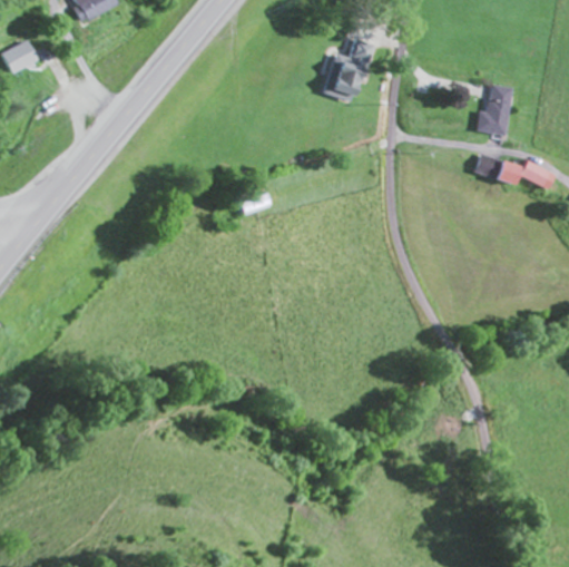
[(70,0),(84,22),(119,2),(117,0),(70,0)]
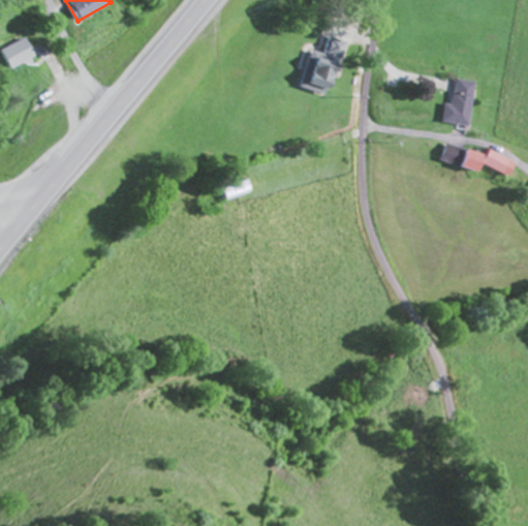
[(344,40),(323,36),(321,51),(302,48),(296,84),(336,91),(344,40)]
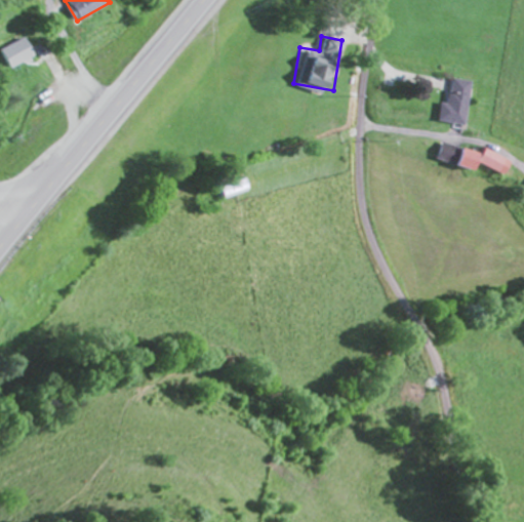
[(34,62),(32,39),(8,41),(10,64),(34,62)]
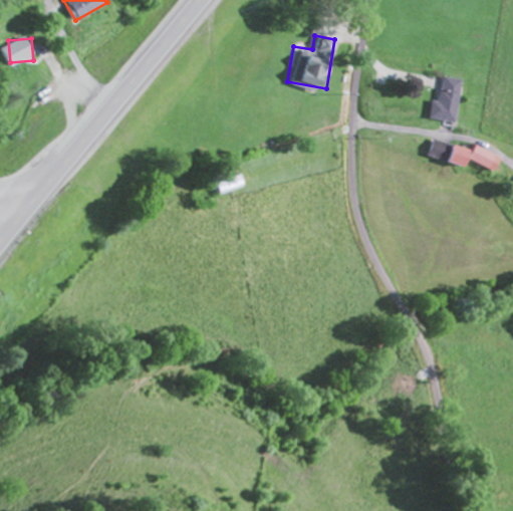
[(461,79),(435,75),(430,117),(455,120),(461,79)]
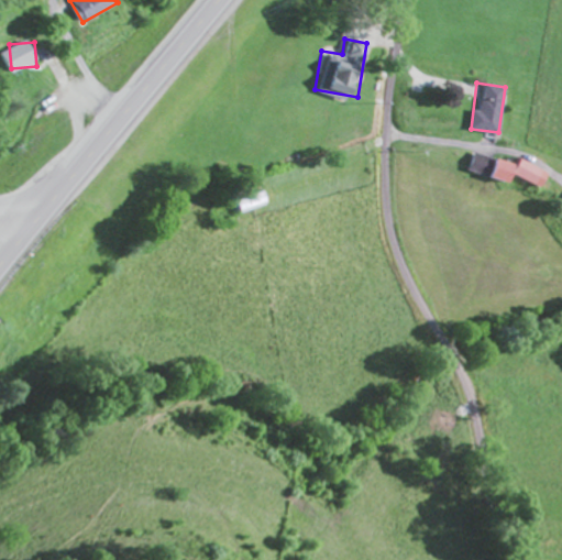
[(470,172),(514,182),(515,178),(544,185),(548,169),(496,157),(495,160),(474,154),(470,172)]
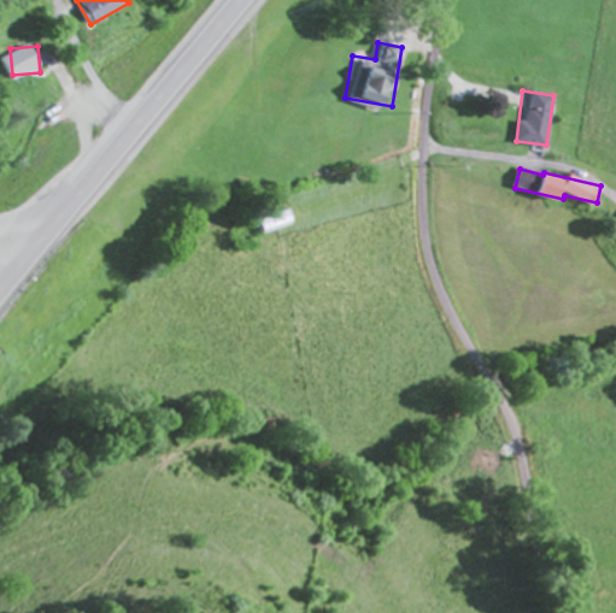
[(295,220),(289,207),(260,220),(267,234),(295,220)]
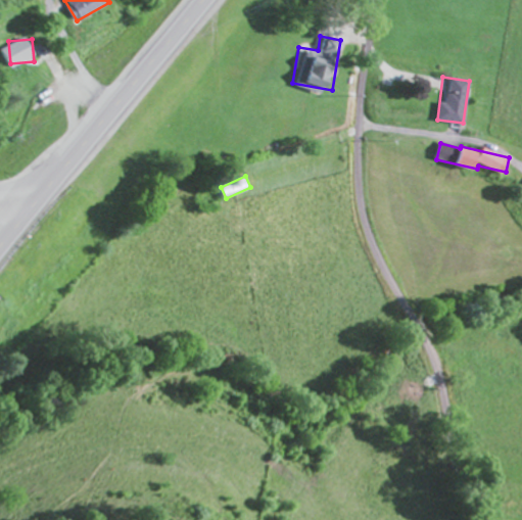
All buildings are outlined.
